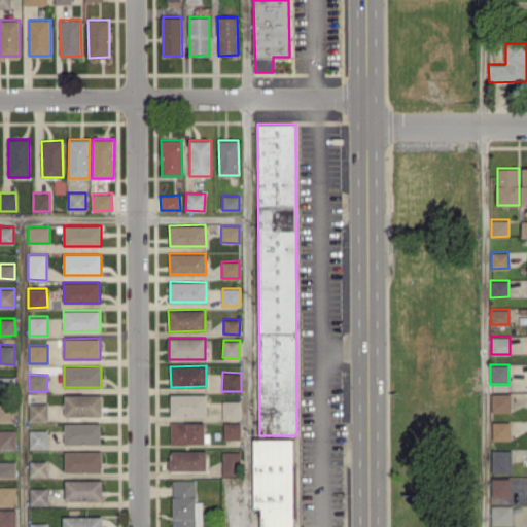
[(491,394),(491,412),(511,411),(511,393),(491,394)]
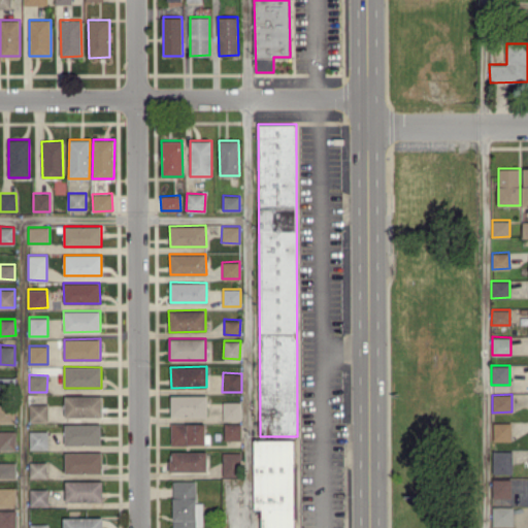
[(101,416),(101,396),(64,395),(64,416),(101,416)]
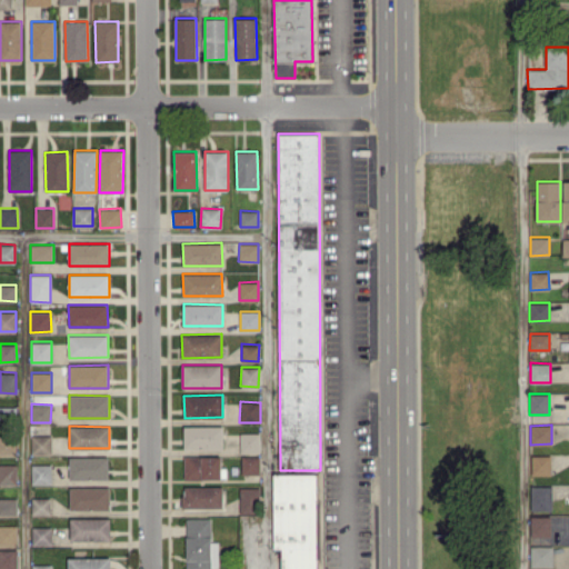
[(223,426),(185,426),(183,448),(222,448),(223,426)]
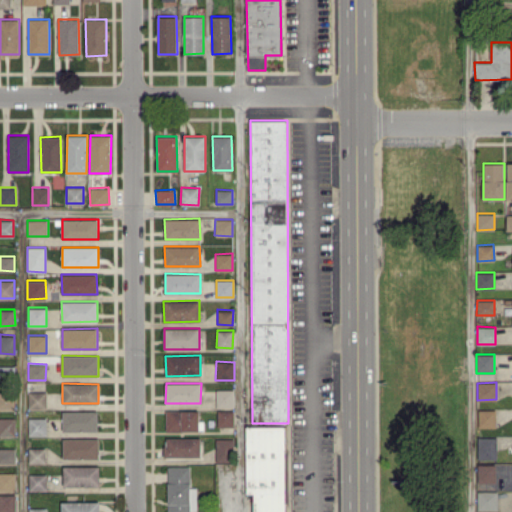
[(216,407),(233,407),(233,389),(216,389),(216,407)]
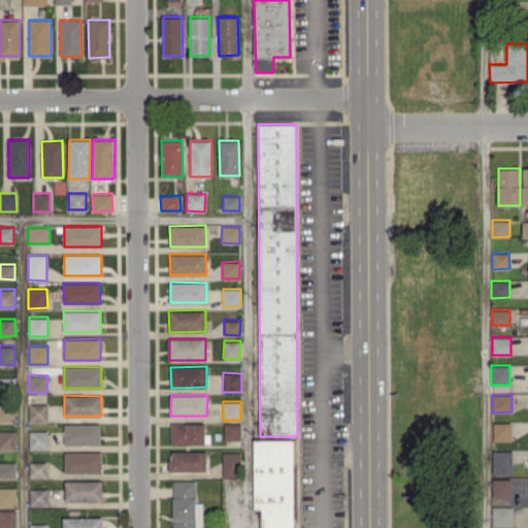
[(0,421),(13,421),(13,403),(0,403),(0,421)]
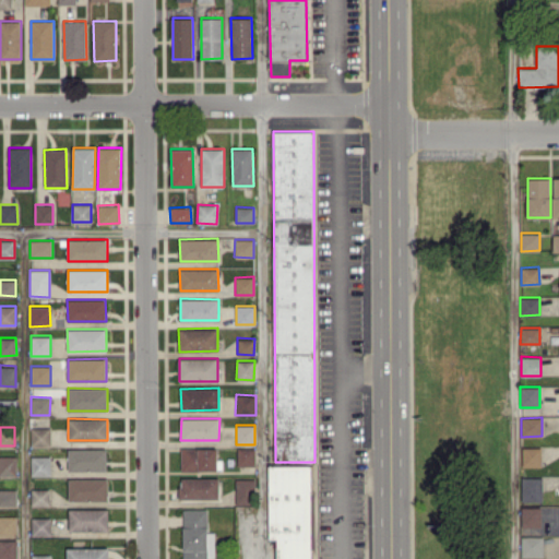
[(50,445),(50,427),(31,428),(31,445),(50,445)]
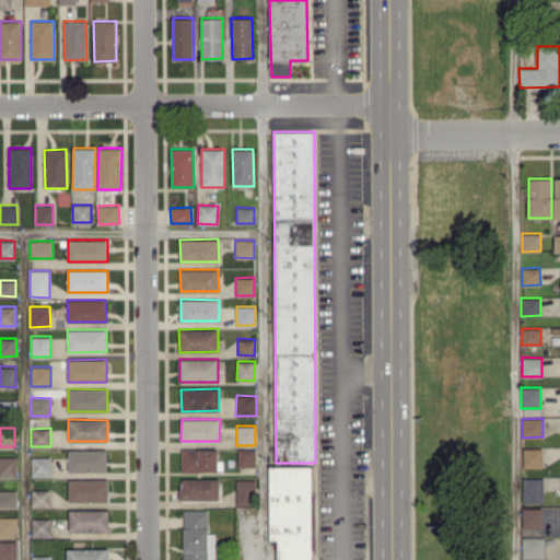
[(543,447),(523,448),(523,467),(543,467),(543,447)]
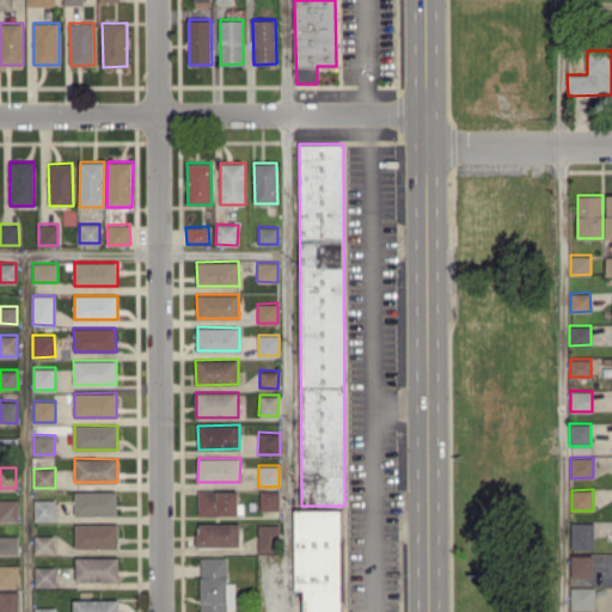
[(117,491),(75,490),(74,514),(116,515),(117,491)]
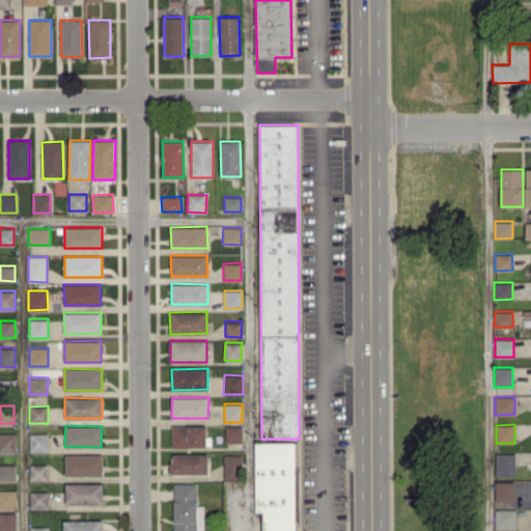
[(172,447),(206,447),(206,425),(171,425),(172,447)]
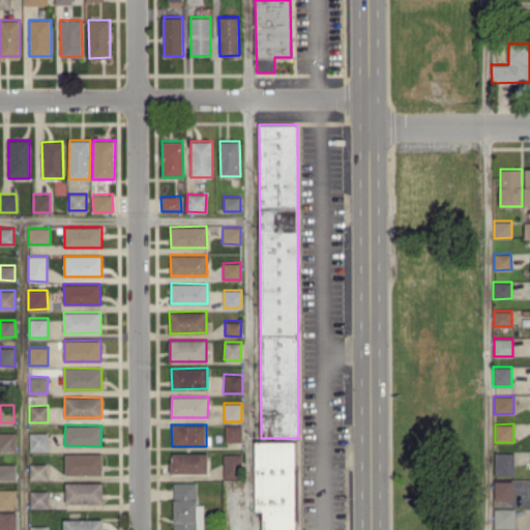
[(225,441),(241,441),(241,424),(225,424),(225,441)]
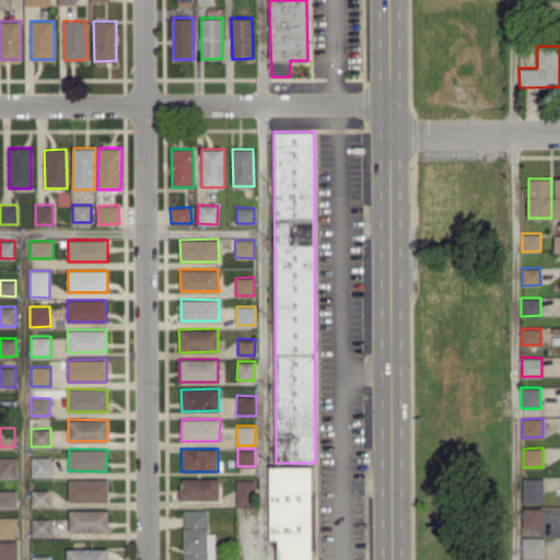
[(0,455),(0,476),(16,477),(16,456),(0,455)]
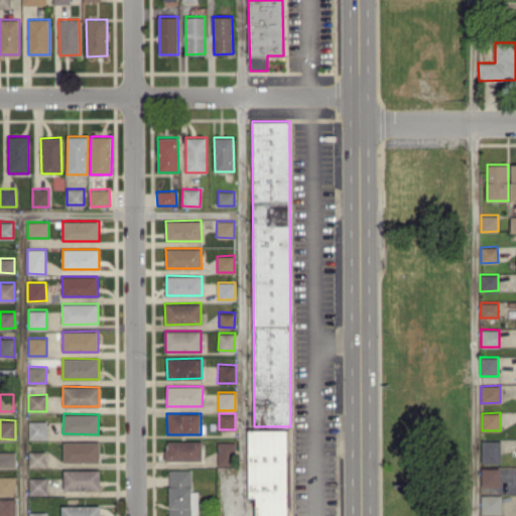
[(29,420),(28,438),(46,438),(46,420),(29,420)]
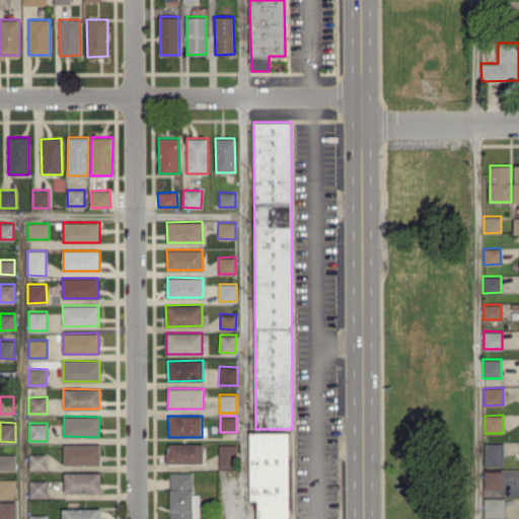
[(289,432),(249,432),(250,500),(256,500),(256,518),(292,518),(291,455),(289,455),(289,432)]
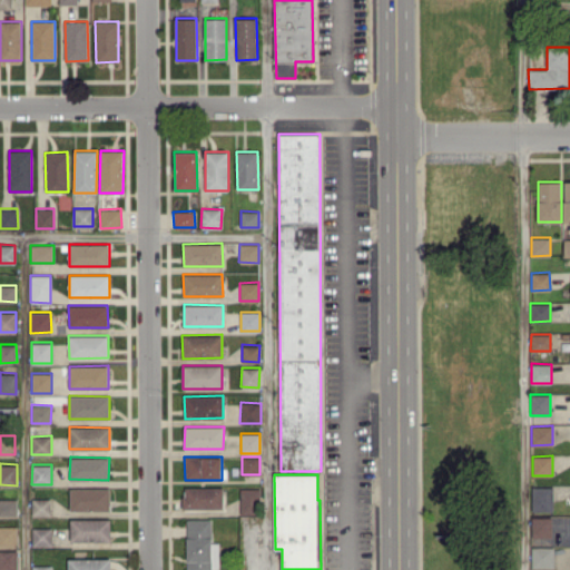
[(223,487),(183,488),(183,509),(223,508),(223,487)]
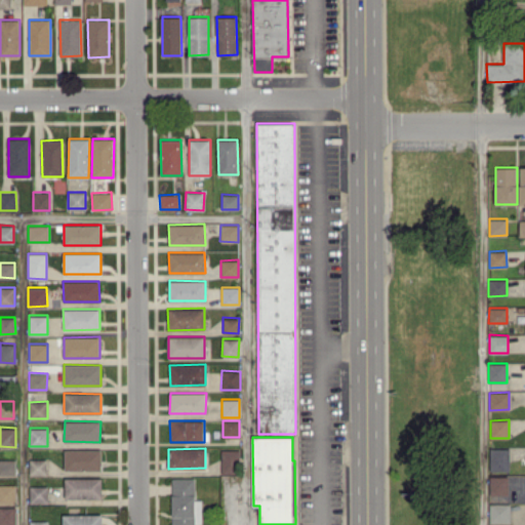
[(490,471),(509,471),(509,448),(489,448),(490,471)]
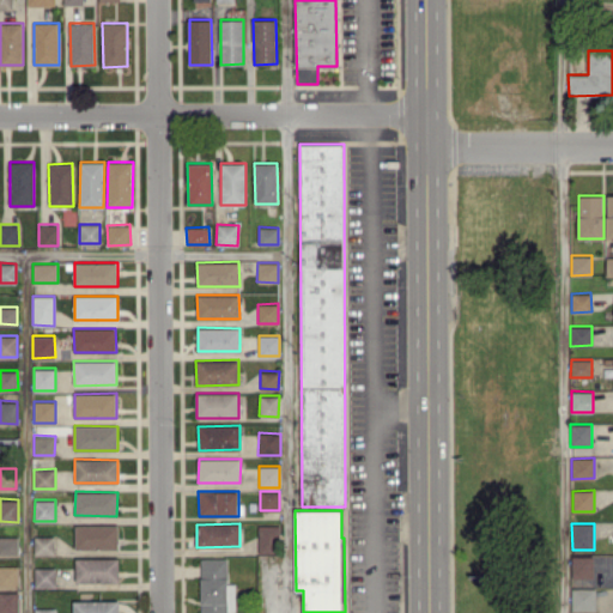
[(119,525),(74,525),(74,548),(119,548),(119,525)]
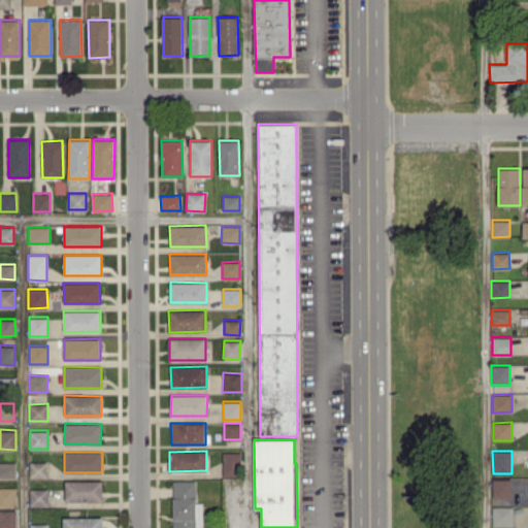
[(223,476),(240,476),(240,452),(222,452),(223,476)]
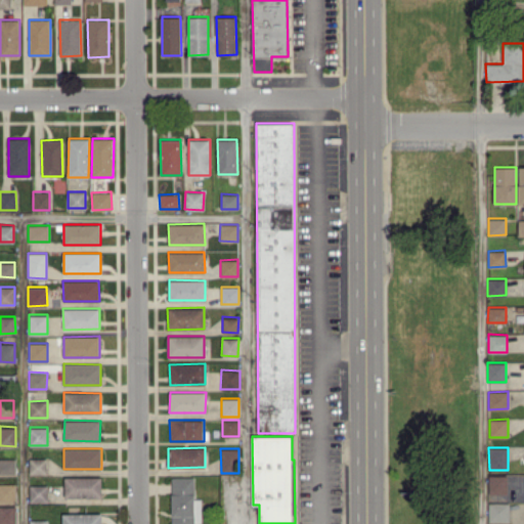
[(0,473),(15,474),(15,459),(0,457),(0,473)]
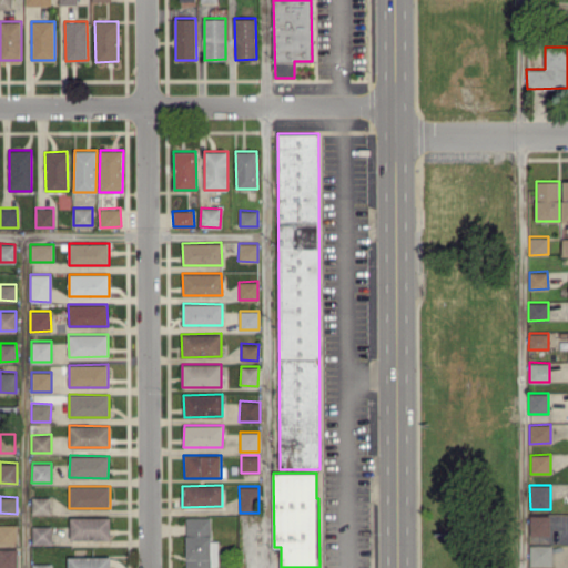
[(32,513),(50,513),(50,496),(32,496),(32,513)]
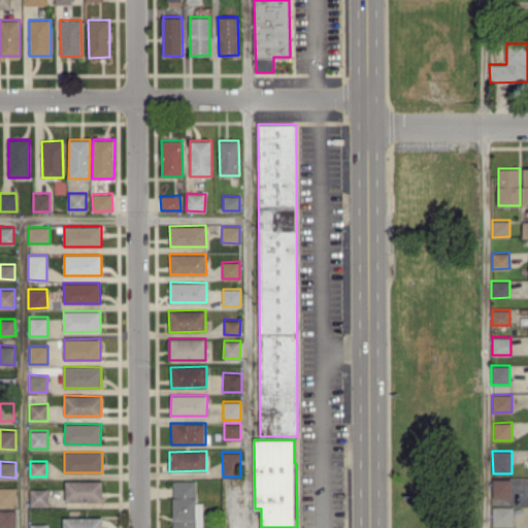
[(510,479),(492,479),(493,497),(510,497),(510,479)]
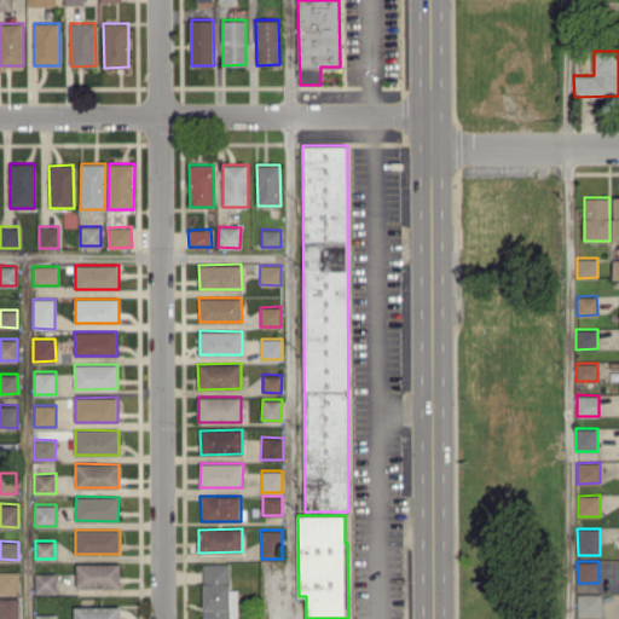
[(120,563),(76,562),(76,586),(120,588),(120,563)]
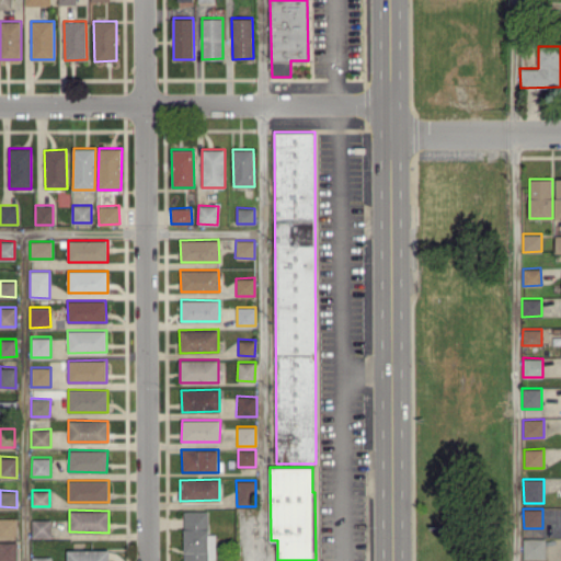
[(207,560),(216,559),(215,534),(208,534),(207,511),(183,511),(183,560),(207,560)]
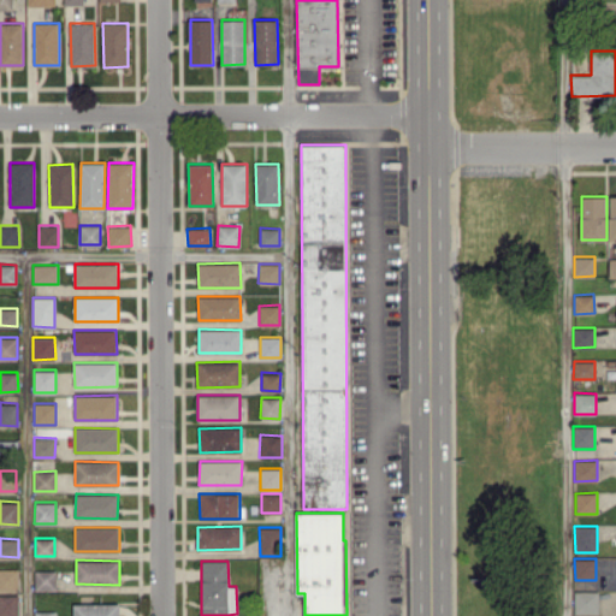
[(0,590),(18,591),(18,568),(0,567),(0,590)]
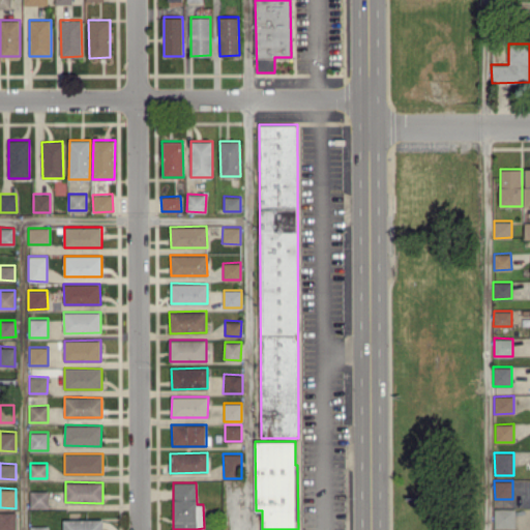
[(30,506),(48,506),(48,490),(30,491),(30,506)]
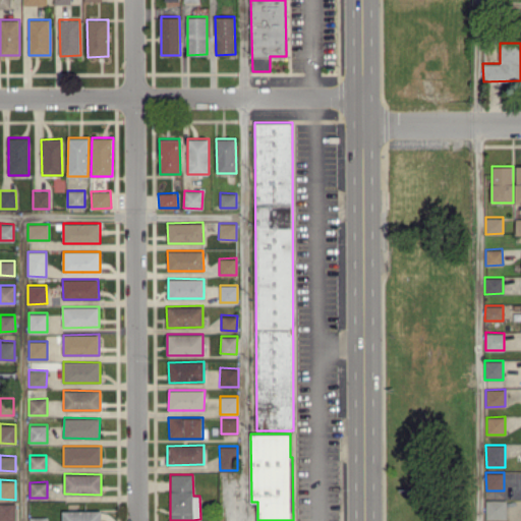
[(506,500),(485,500),(485,519),(506,519),(506,500)]
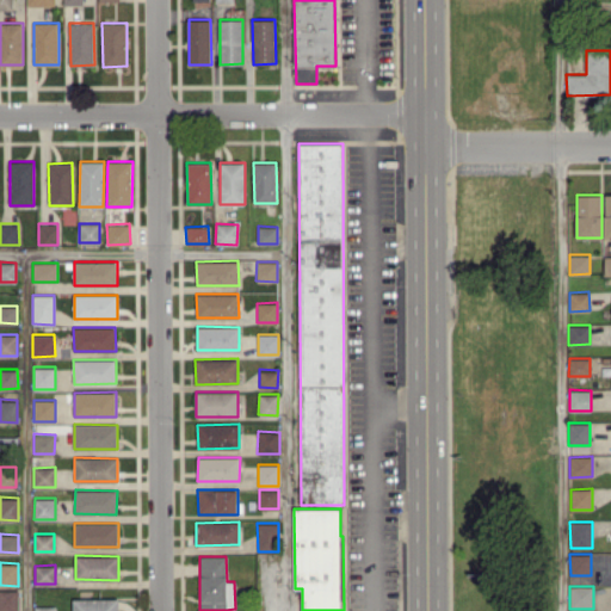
[(0,610),(18,610),(19,590),(0,590),(0,610)]
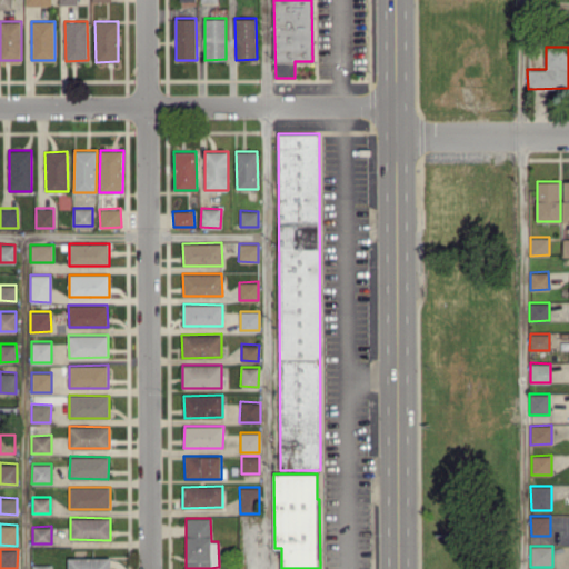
[(67,568),(110,568),(110,557),(67,558),(67,568)]
